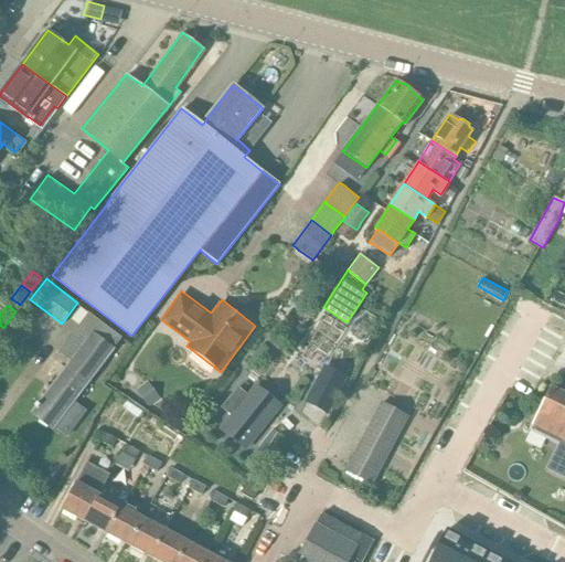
[(52,426),(120,336),(88,311),(59,349),(73,360),(33,412),(52,426)]
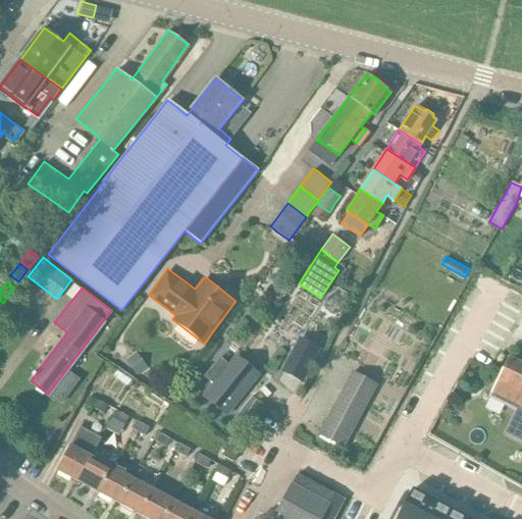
[(300,335),(281,370),(285,372),(302,380),(317,353),(320,347),(300,335)]
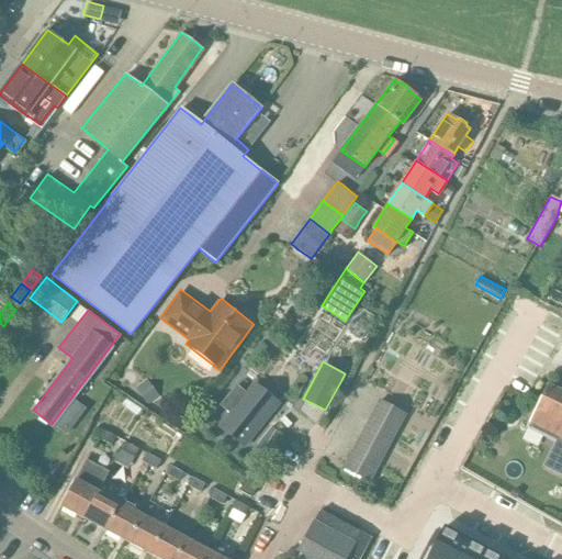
[(147,403),(159,394),(146,377),(134,386),(147,403)]
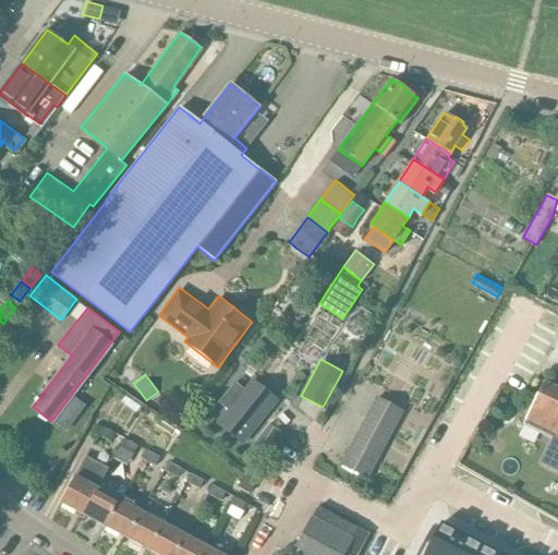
[(228,408),(216,422),(243,443),(278,399),(252,378),(243,390),(242,389),(234,383),(220,401),(228,408)]
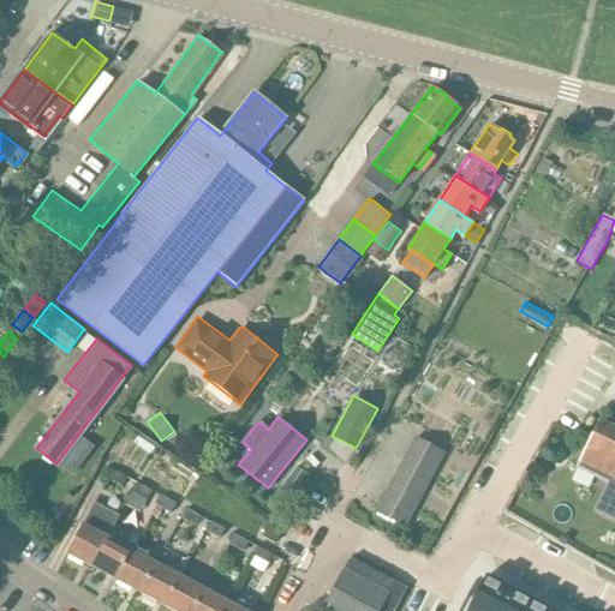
[(614,425),(602,419),(578,465),(608,480),(593,508),(614,517),(614,425)]
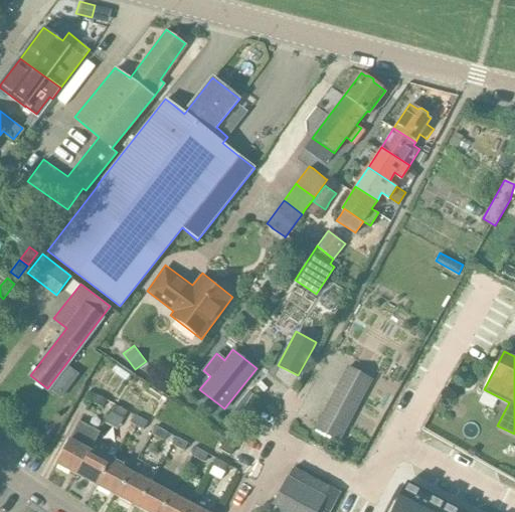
[(340,440),(372,379),(348,366),(316,427),(340,440)]
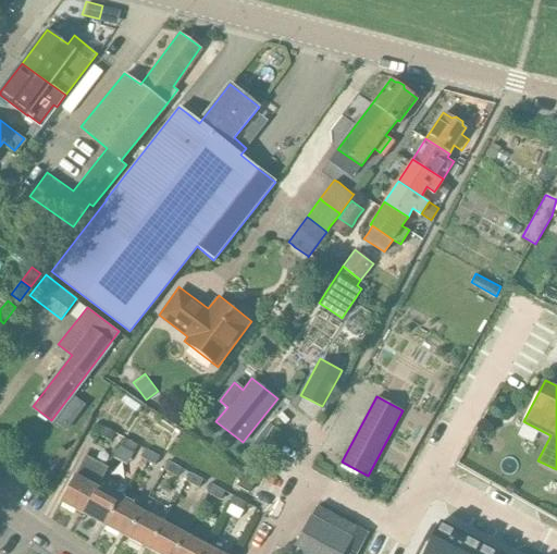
[(102,423),(97,432),(110,440),(115,431),(102,423)]
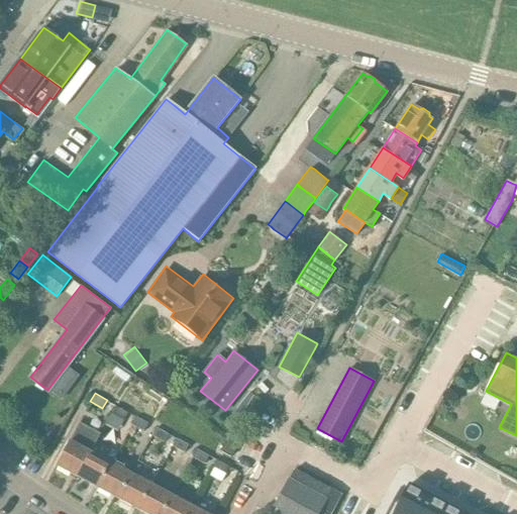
[(115,404),(111,412),(112,413),(123,419),(127,411),(119,407),(115,404)]
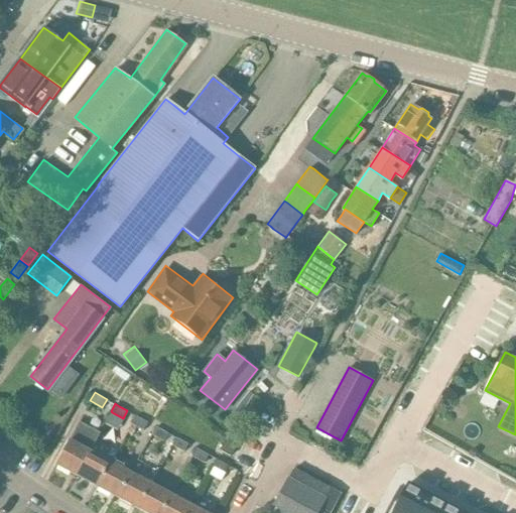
[(143,428),(147,421),(135,414),(131,422),(143,428)]
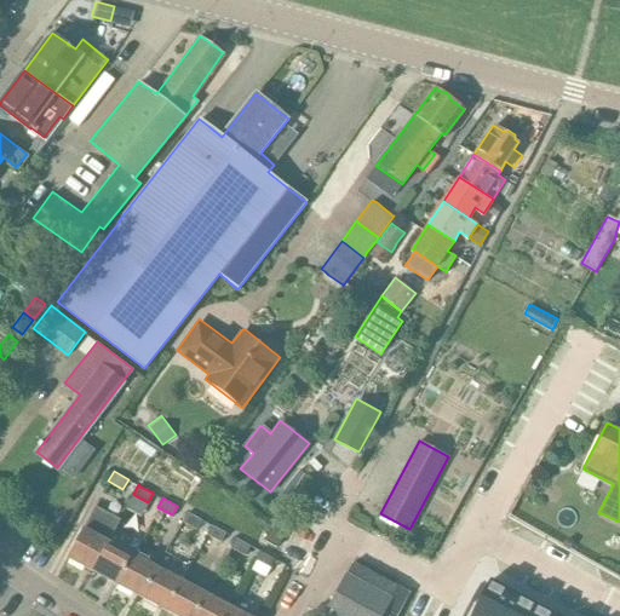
[(72,547),(67,557),(91,570),(92,570),(108,542),(120,518),(119,517),(95,504),(82,528),(72,547)]
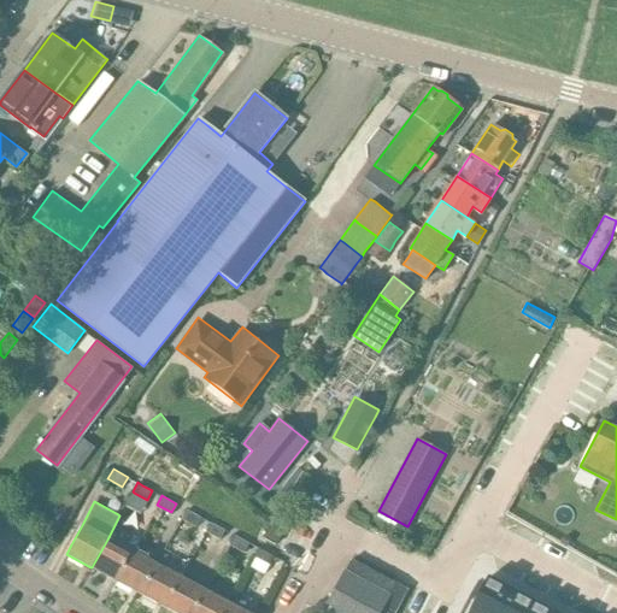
[(195,525),(200,517),(186,508),(181,518),(195,525)]
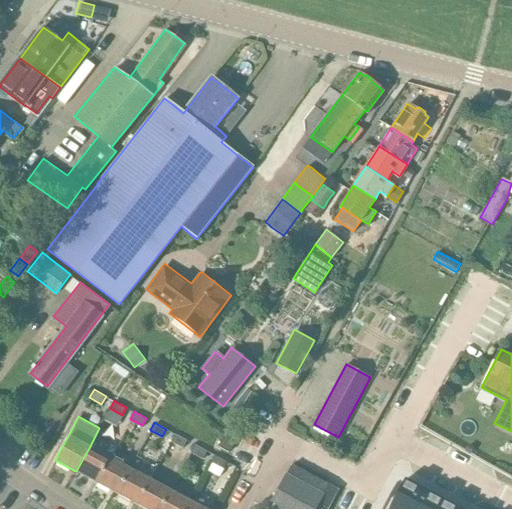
[(182,447),(186,439),(174,433),(170,441),(182,447)]
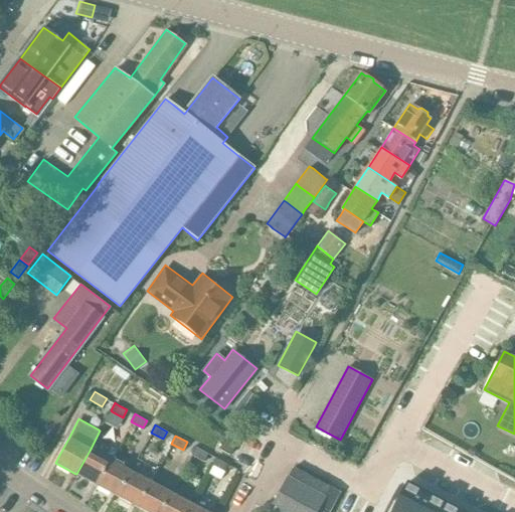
[(230,454),(235,443),(224,437),(219,448),(230,454)]
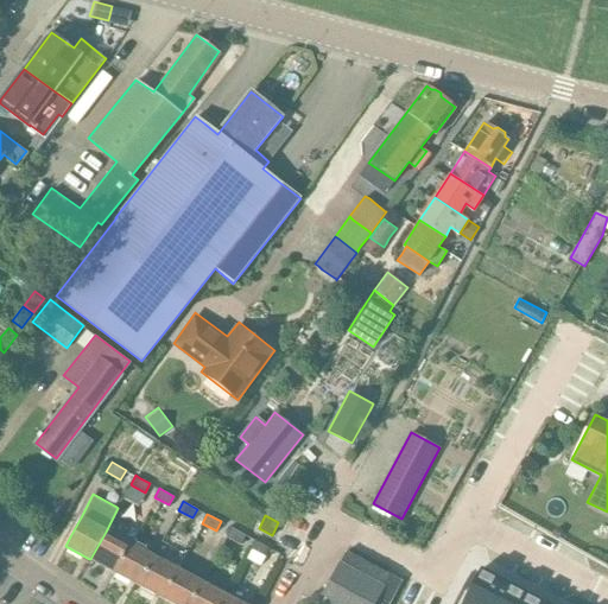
[(577,521),(569,535),(582,544),(590,528),(577,521)]
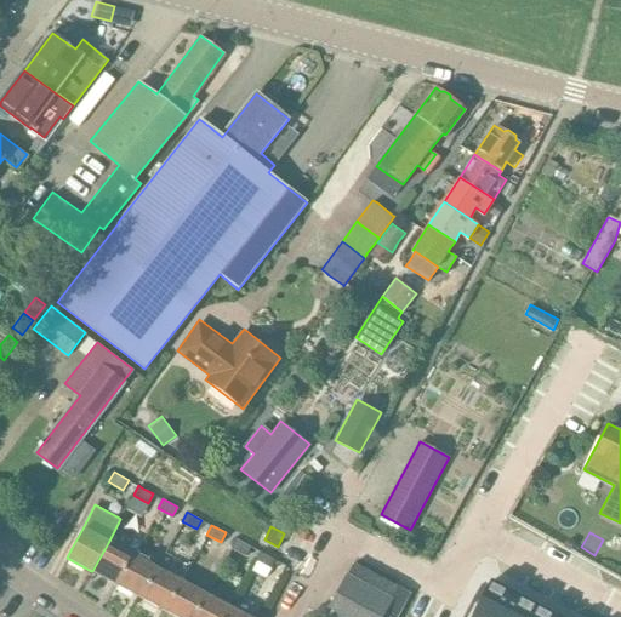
[(245,554),(251,546),(237,537),(231,547),(245,554)]
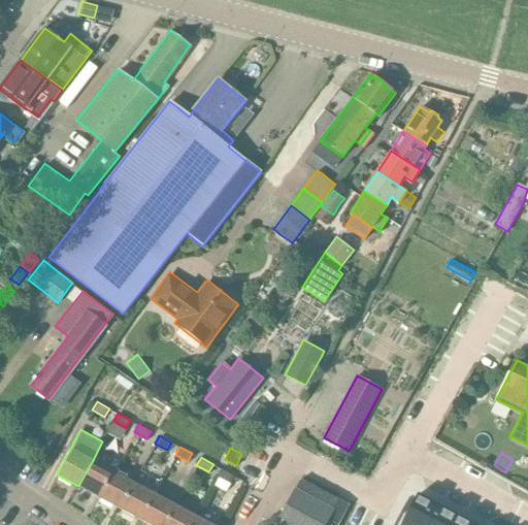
[(92,462),(78,486),(98,496),(100,497),(112,472),(111,472),(92,462)]
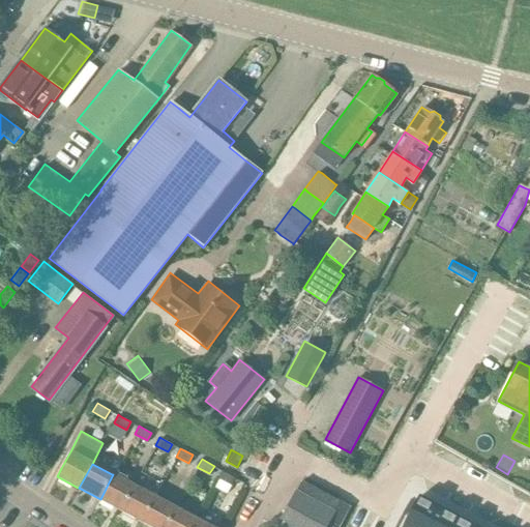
[(230,485),(234,477),(234,476),(223,470),(217,478),(218,478),(219,479),(223,481),(230,485)]
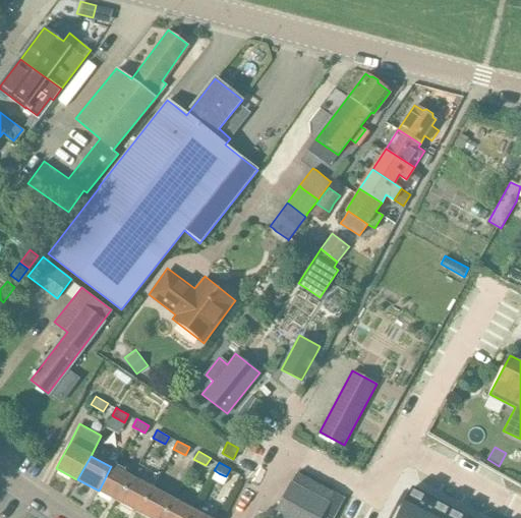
[(111,466),(99,491),(115,500),(118,501),(118,502),(131,477),(130,476),(128,475),(111,466)]
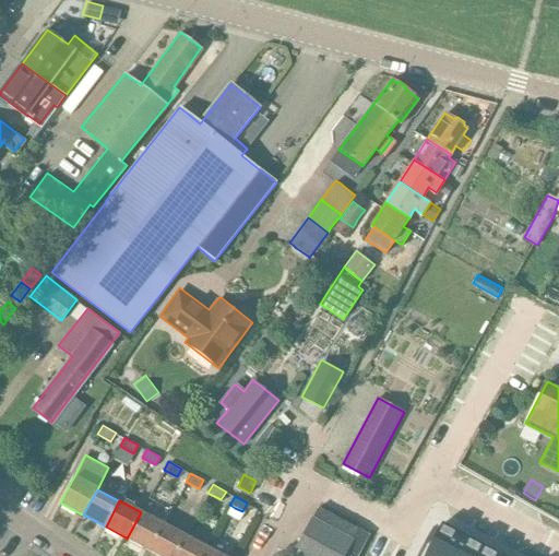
[(230,505),(227,512),(239,519),(242,511),(235,508),(232,506),(230,505)]
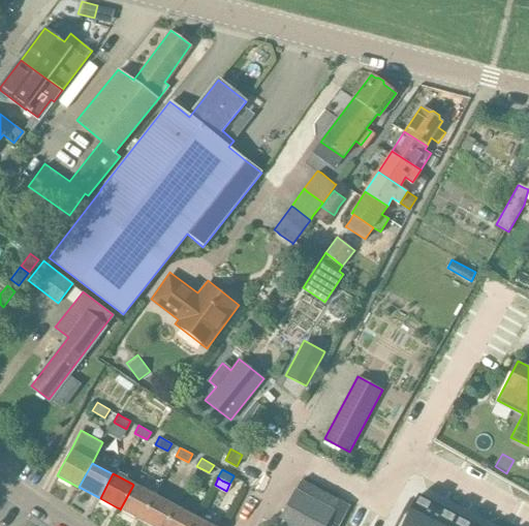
[(282,525),(338,525),(349,504),(302,480),(278,523),(282,525)]
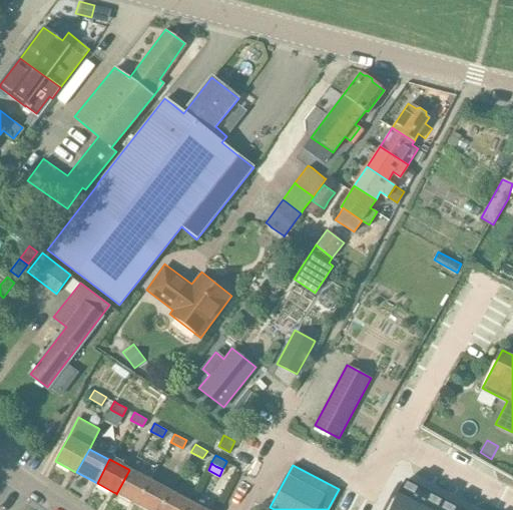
[(129,470),(116,494),(135,504),(137,505),(149,481),(148,480),(129,470)]
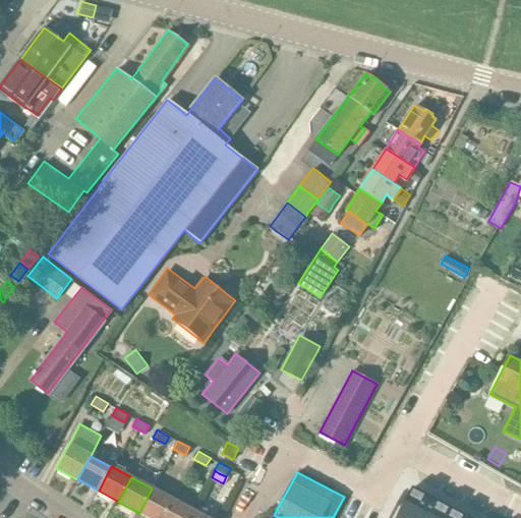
[(412,486),(395,517),(420,517),(431,497),(412,486)]
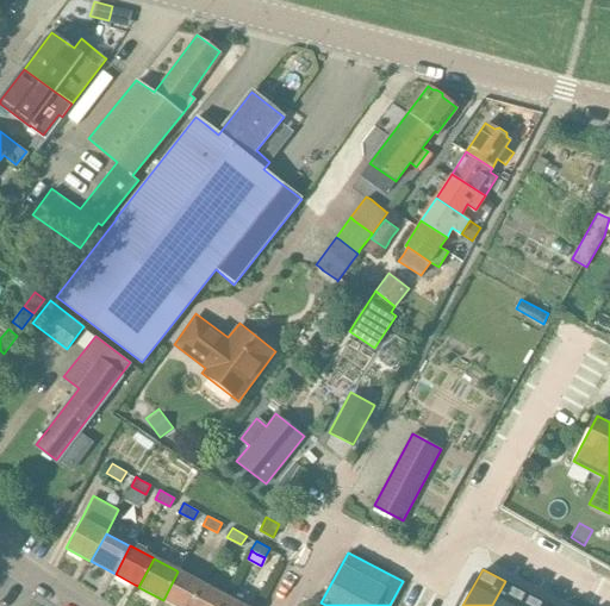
[(178,572),(163,600),(174,605),(188,605),(200,583),(199,582),(178,572)]
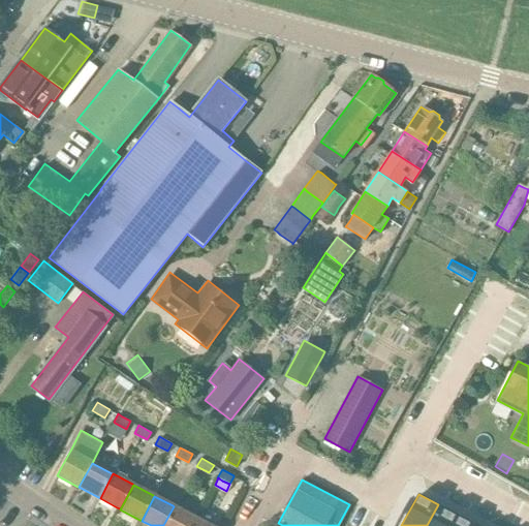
[(438,504),(427,525),(452,525),(459,515),(438,504)]
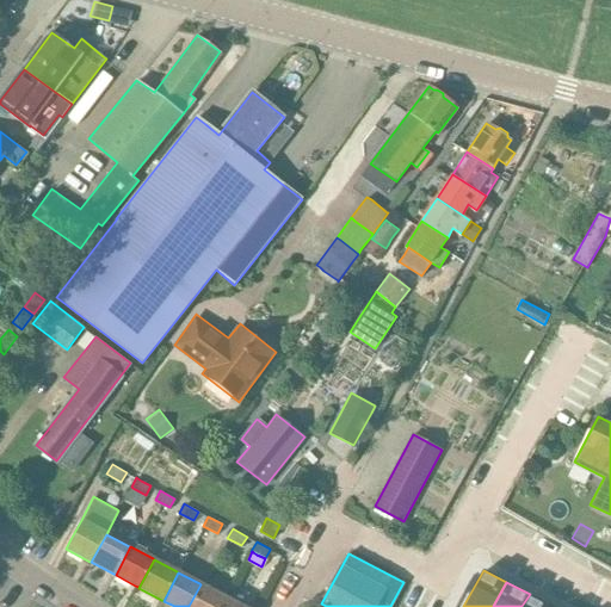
[(201,584),(189,606),(221,606),(227,598),(224,596),(201,584)]
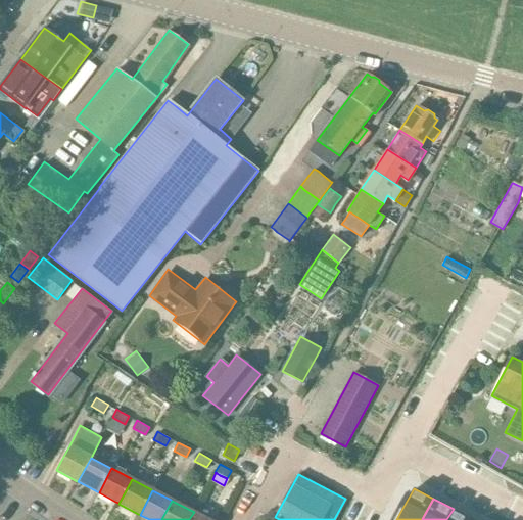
[(454,509),(446,519),(472,519),(473,519),(454,509)]
